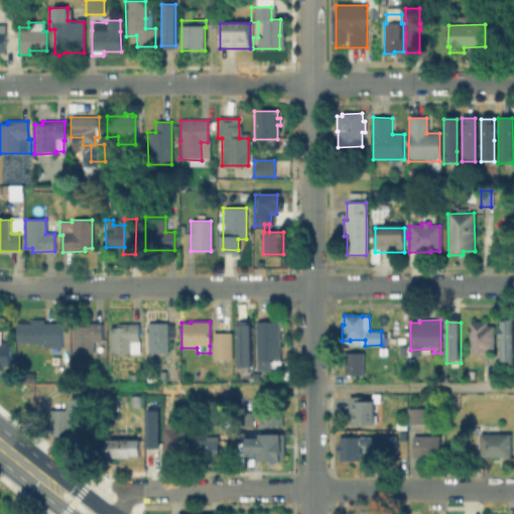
[(278,323),(278,361),(255,361),(255,323),(278,323)]
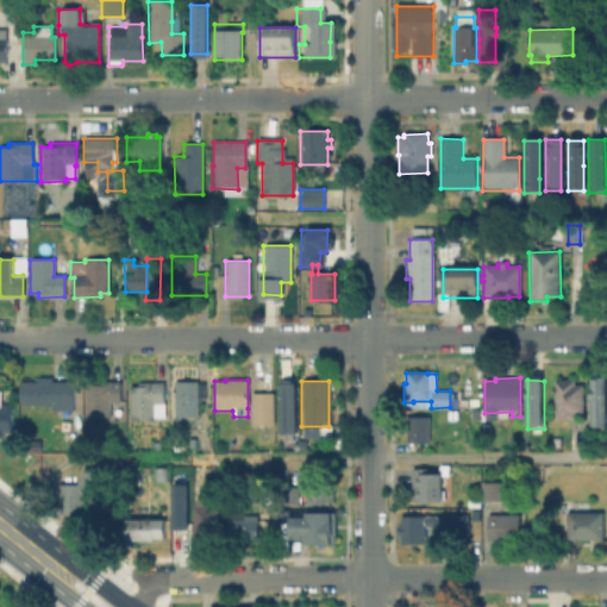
[(606,429),(594,429),(594,381),(606,381),(606,429)]
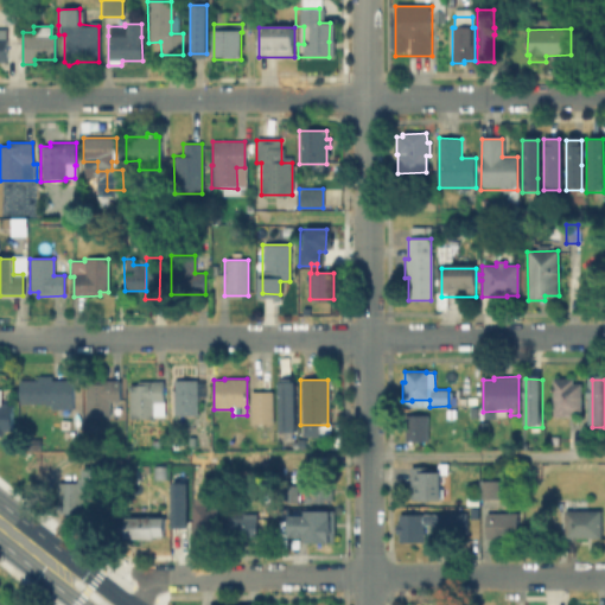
[(74,381),(74,411),(51,411),(51,405),(19,405),(19,381),(74,381)]
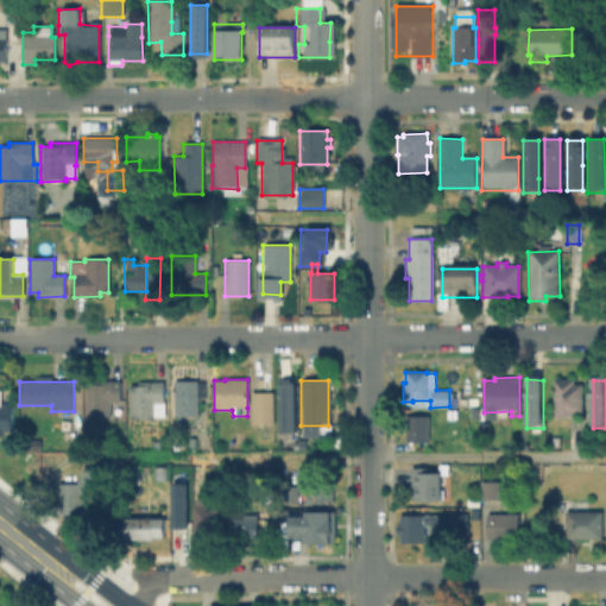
[(120,382),(120,420),(86,420),(86,385),(95,385),(95,382),(120,382)]
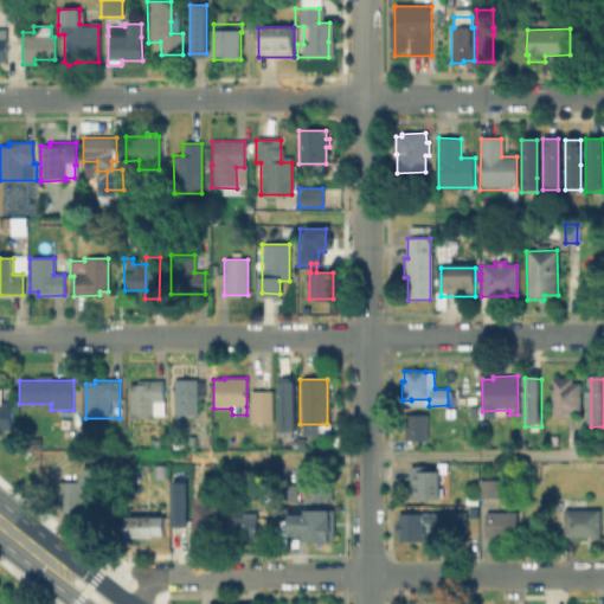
[(196,380),(196,415),(173,416),(173,380),(196,380)]
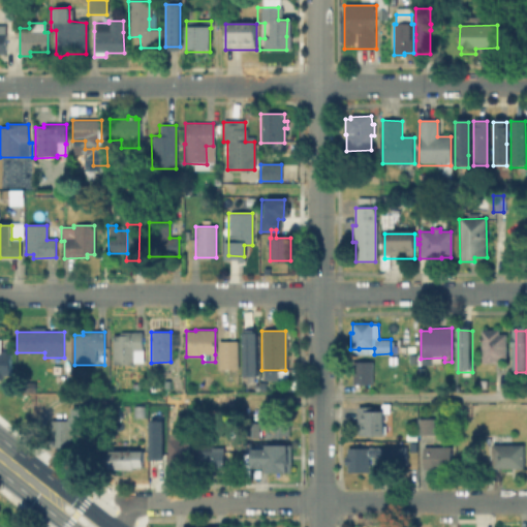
[(500,332),(500,336),(506,336),(506,367),(482,367),(482,332),(500,332)]
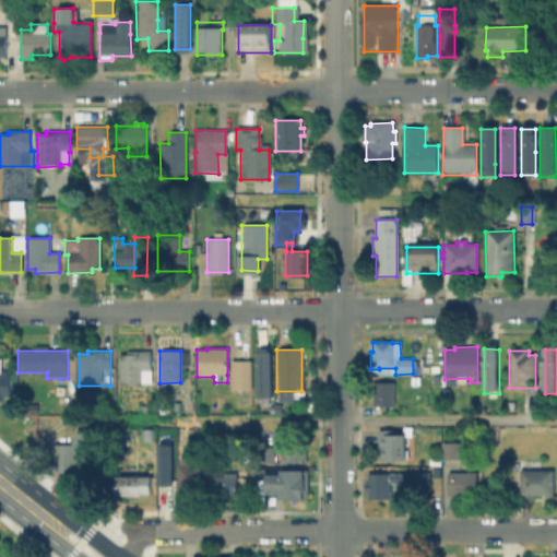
[(150,352),(151,384),(141,384),(141,386),(118,387),(118,355),(127,355),(127,352),(150,352)]
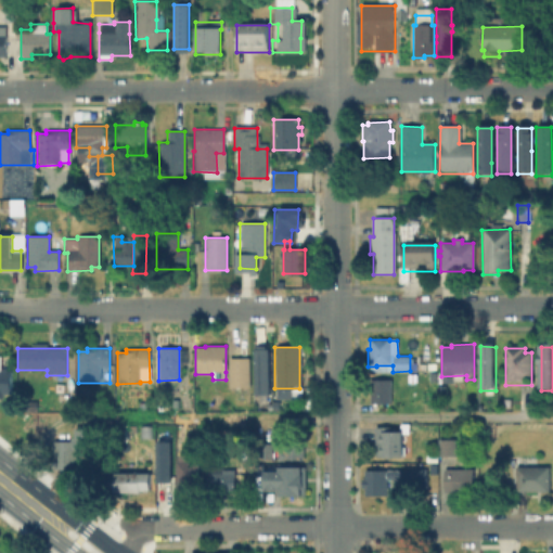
[(256,397),(256,349),(271,349),(271,397),(256,397)]
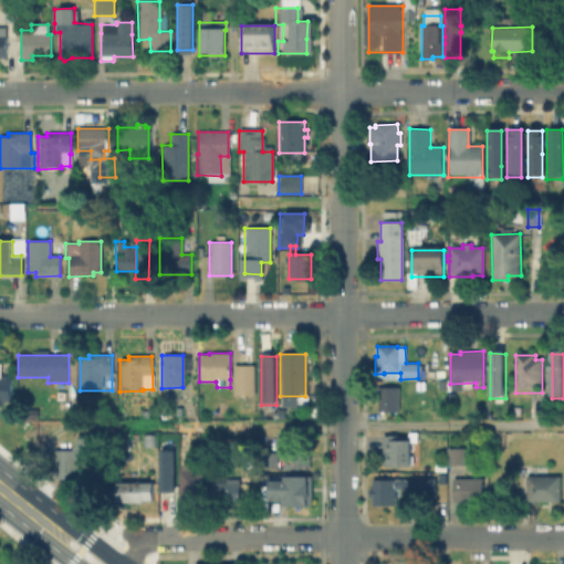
[(250,366),(230,366),(230,396),(250,396),(250,366)]
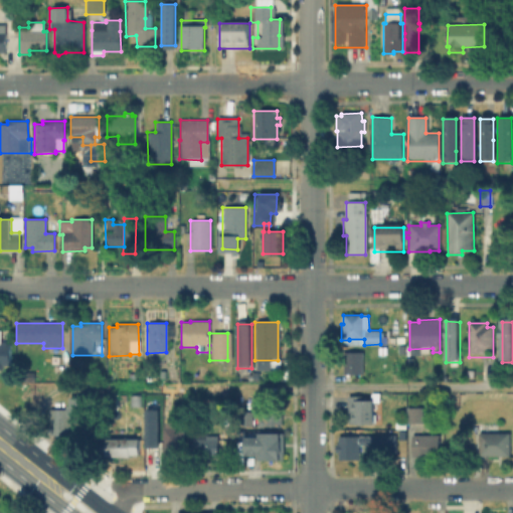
[(10,344),(10,367),(0,366),(0,336),(1,336),(1,342),(6,342),(6,344),(10,344)]
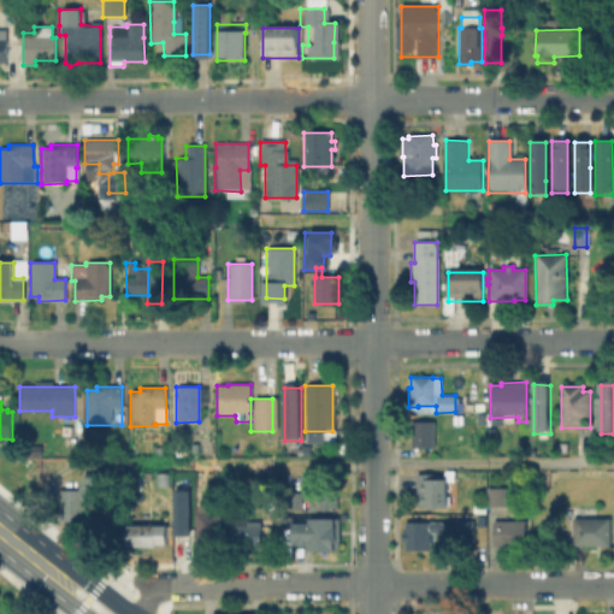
[(434,423),(434,448),(411,448),(411,438),(409,438),(408,423),(434,423)]
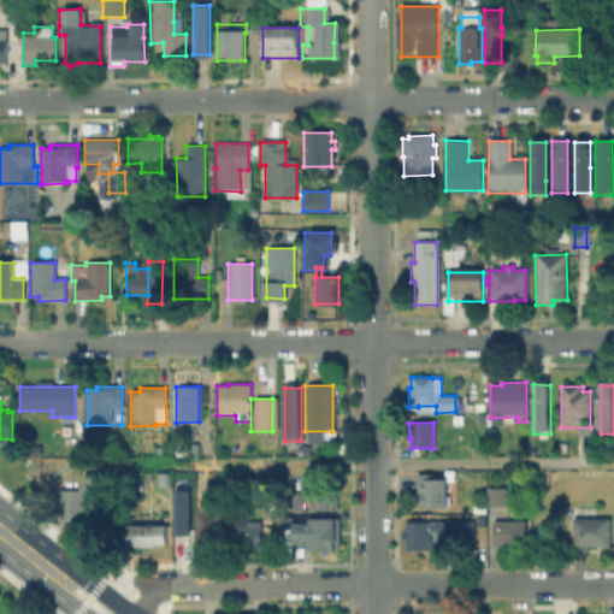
[(414,508),(414,476),(448,476),(448,508),(414,508)]
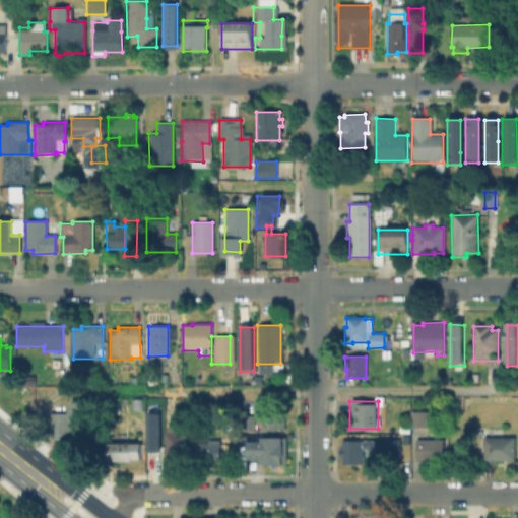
[(86,402),(85,424),(79,424),(79,419),(69,419),(69,448),(55,448),(55,440),(49,440),(46,440),(47,428),(49,428),(50,413),(66,413),(67,410),(70,410),(70,402),(86,402)]
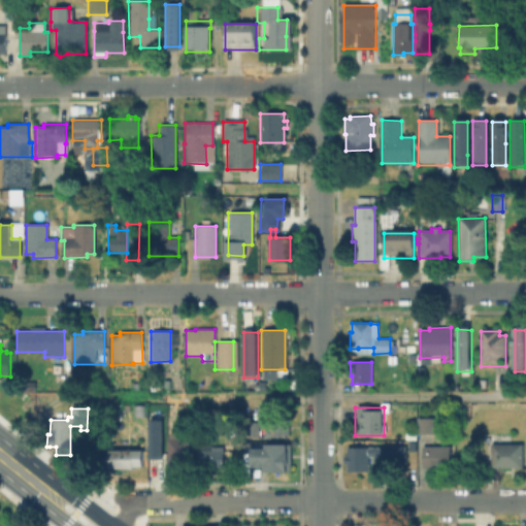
[(289,437),(264,437),(264,428),(268,428),(268,414),(289,414),(289,437)]
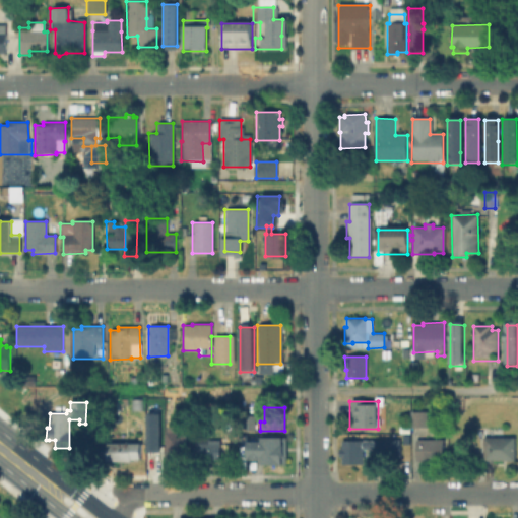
[(427,412),(427,428),(410,428),(410,412),(427,412)]
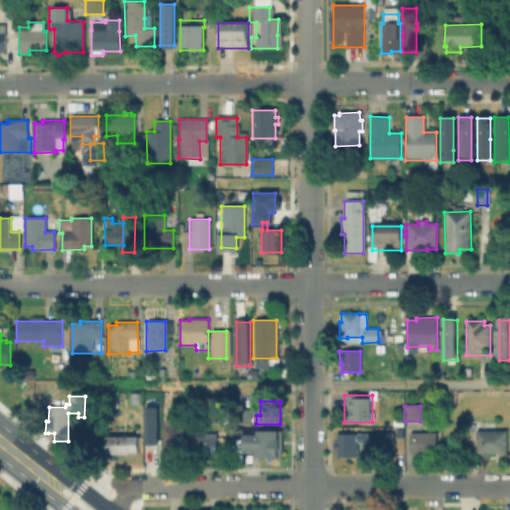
[(141,408),(154,408),(154,446),(141,446),(141,408)]
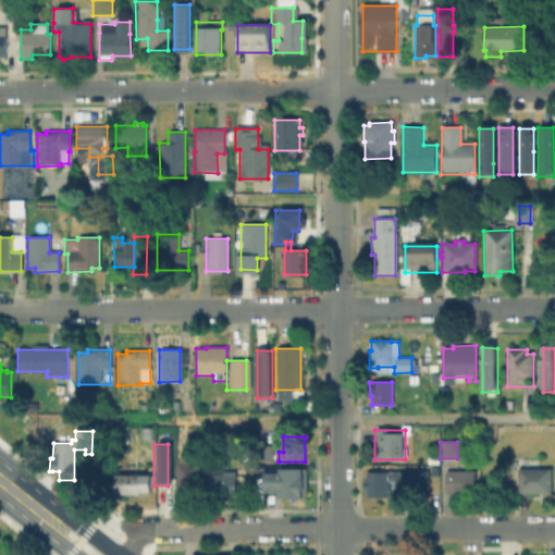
[(259,461),(259,448),(272,448),(272,461),(259,461)]
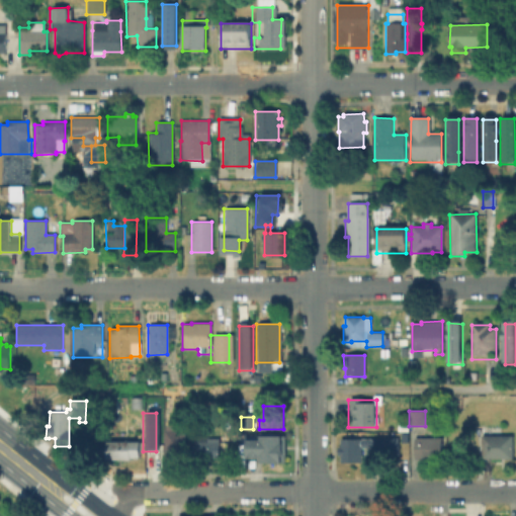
[(177,425),(177,431),(185,431),(185,458),(178,458),(178,460),(172,460),(172,458),(164,459),(164,431),(165,431),(165,425),(177,425)]
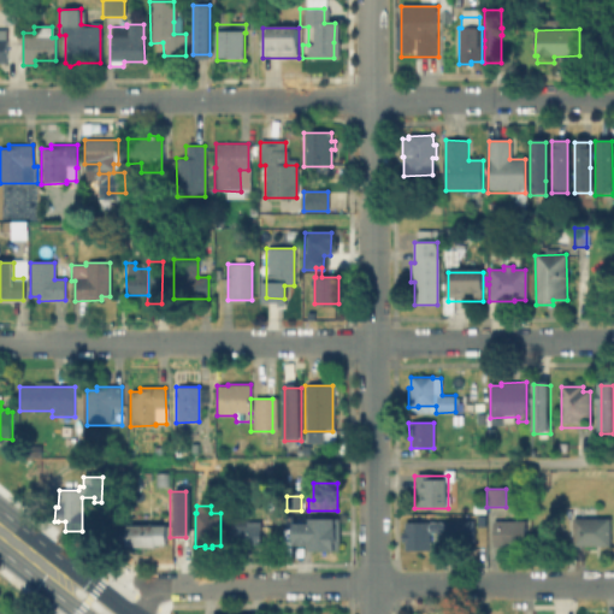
[(338,545),(338,554),(310,554),(310,545),(291,545),(291,525),(310,525),(310,519),(338,520),(338,545)]
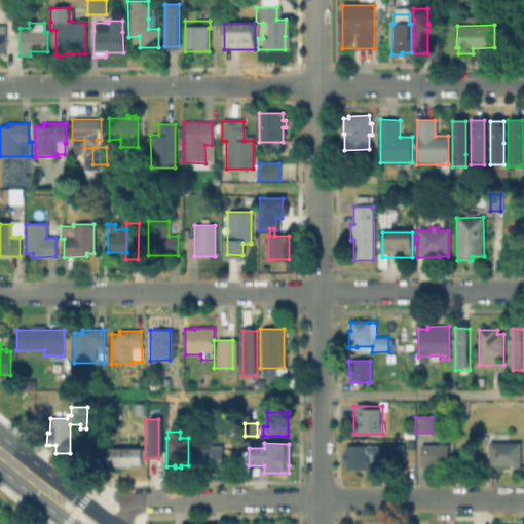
[(520,443),(520,466),(487,466),(487,443),(520,443)]
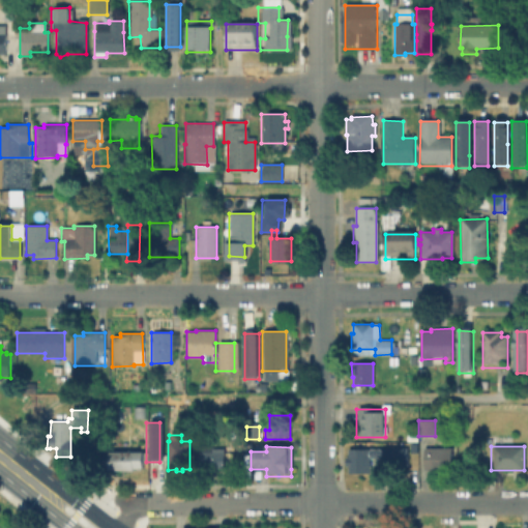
[(451,448),(451,472),(431,472),(431,471),(424,471),(424,448),(451,448)]
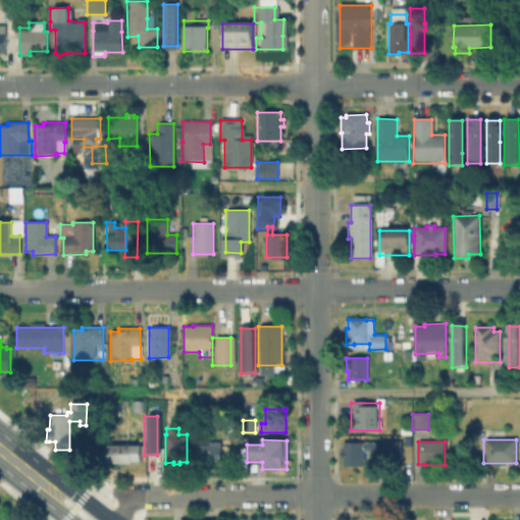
[(220,443),(220,462),(211,462),(211,465),(205,465),(205,462),(196,462),(196,446),(209,446),(209,443),(220,443)]
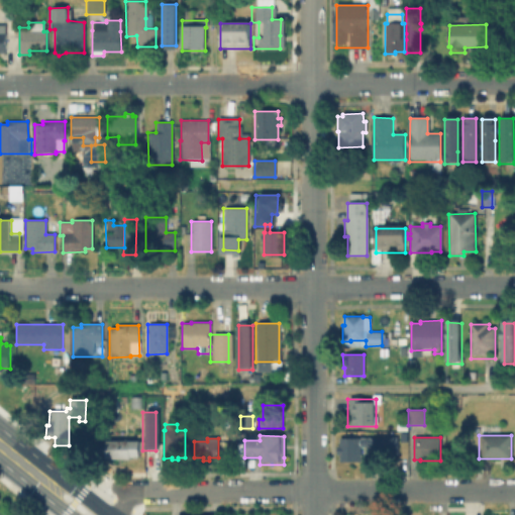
[(361,454),(361,462),(339,462),(339,455),(336,455),(336,446),(338,446),(338,439),(390,438),(391,453),(361,454)]
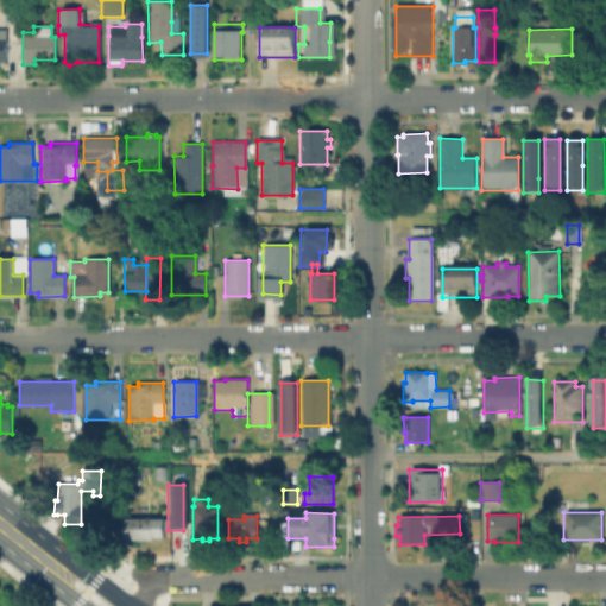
[(164,519),(164,538),(153,538),(153,541),(125,541),(125,519),(164,519)]
